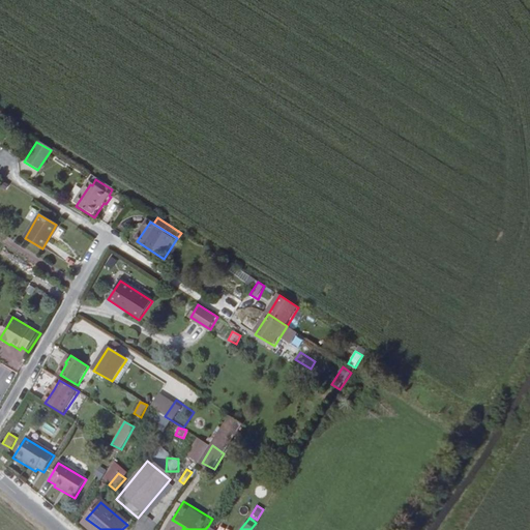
[(172,520),(165,529),(182,529),(184,527),(172,520)]
